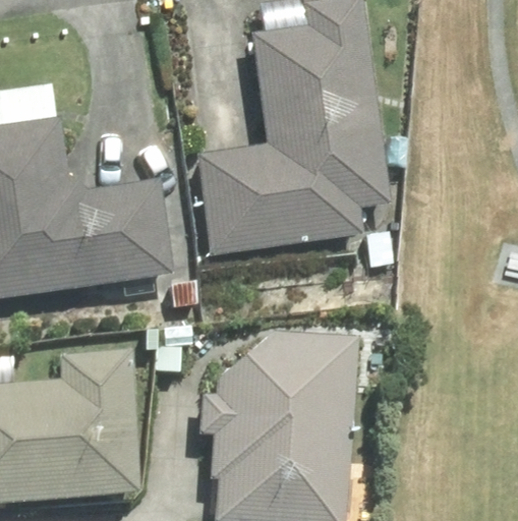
[(358,207),(388,204),(360,0),(335,0),(307,4),(311,25),(252,34),(269,147),(195,156),(210,254),(361,234),(358,207)]
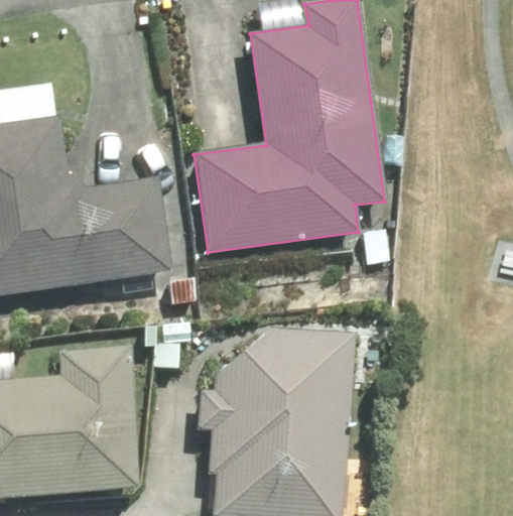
[(0,294),(172,270),(158,173),(84,183),(63,168),(51,84),(0,91),(0,294)]
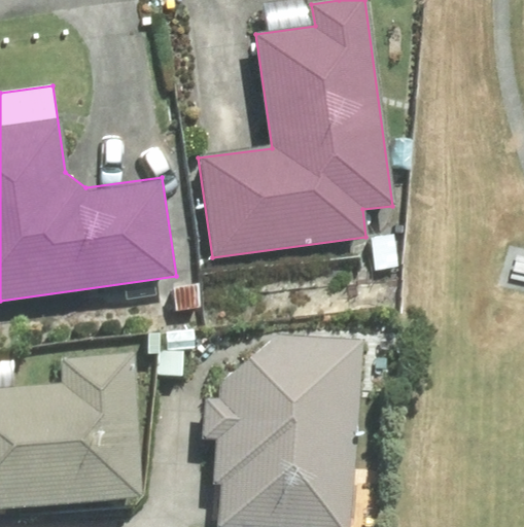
[(372,240),(375,271),(398,268),(394,238),(372,240)]
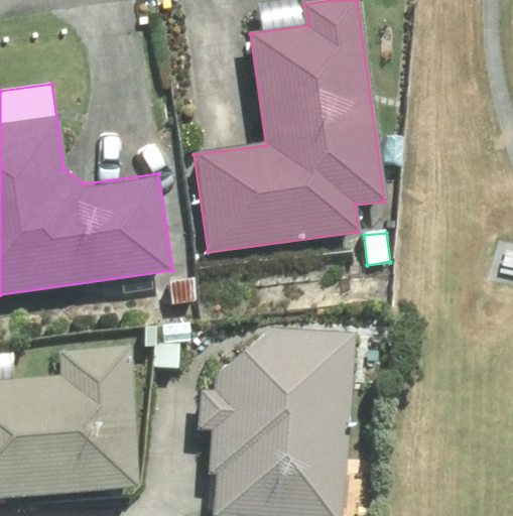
[(193,281),(169,285),(173,304),(195,300),(193,281)]
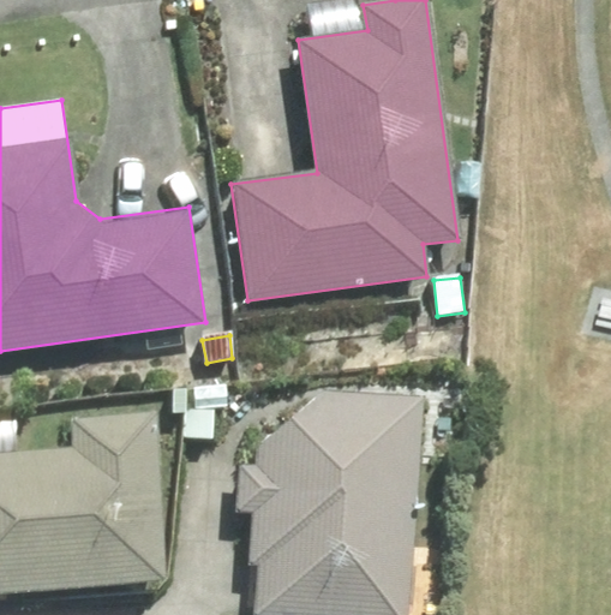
[(253,512),(250,567),(257,568),(252,614),(403,614),(420,401),(315,394),(253,447),(251,469),(239,469),(235,511),(253,512)]
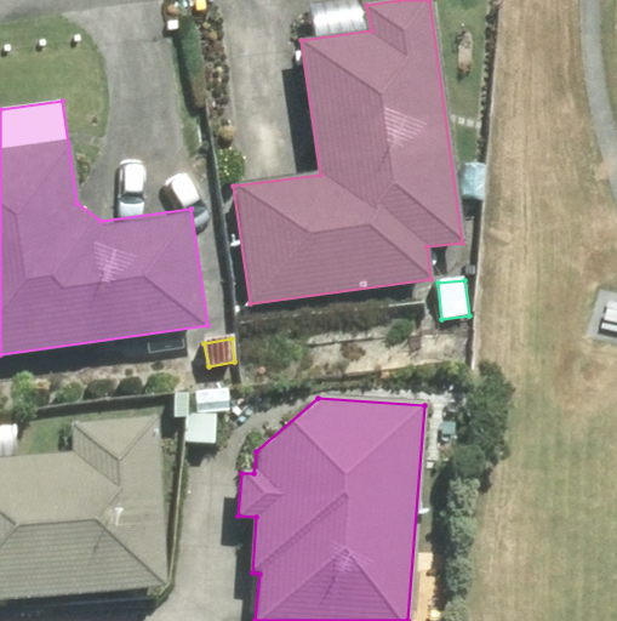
[(0,597),(163,584),(147,417),(74,423),(76,450),(0,457),(0,597)]
